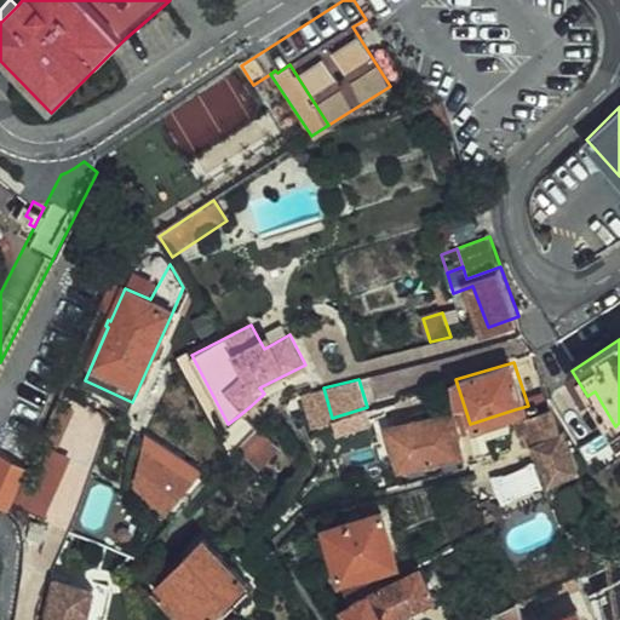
[(535,403),(528,406),(515,409),(517,417),(530,454),(539,451),(551,476),(554,475),(579,463),(554,406),(539,412),(535,403)]
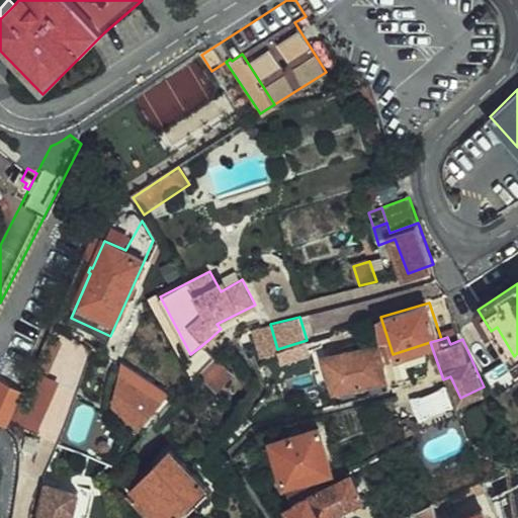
[(280,358),(310,349),(307,340),(277,349),(280,358)]
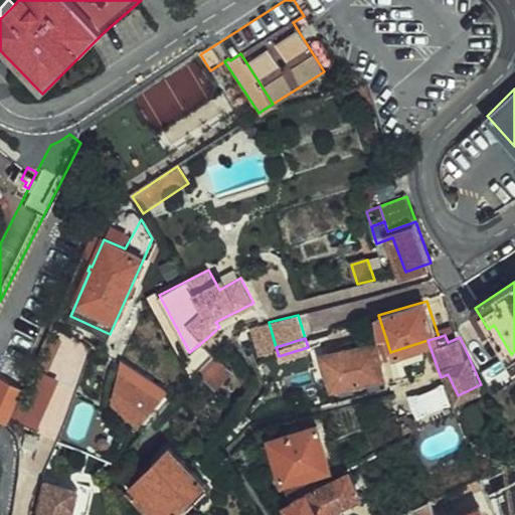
[(384,373),(381,361),(377,342),(359,346),(358,343),(342,347),(343,351),(324,354),(332,385),(384,373)]
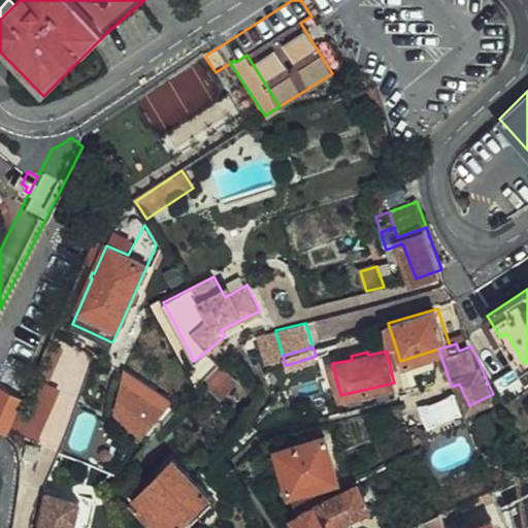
[(234,381),(221,366),(198,387),(212,403),(234,381)]
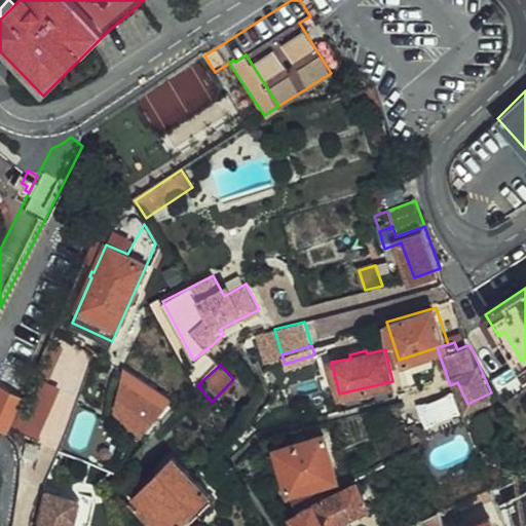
[(123,371),(122,382),(163,407),(170,399),(123,371)]
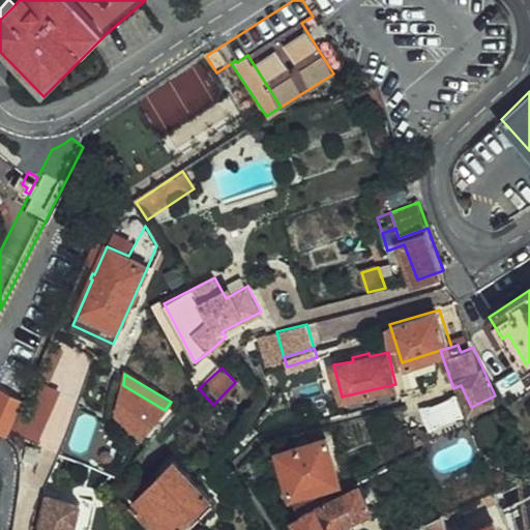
[(165,410),(123,385),(119,413),(145,436),(165,410)]
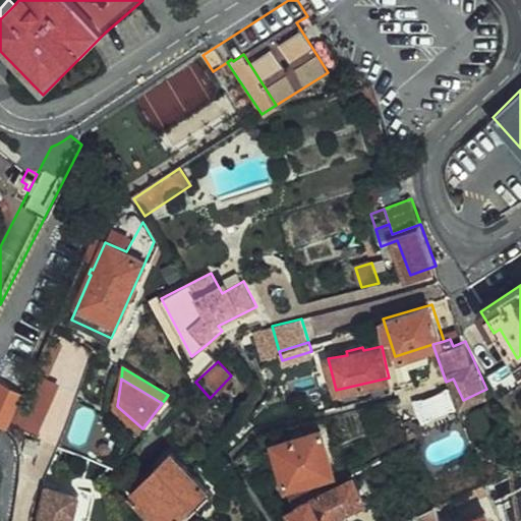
[(3,383),(1,386),(0,388),(0,423),(6,426),(22,392),(3,383)]
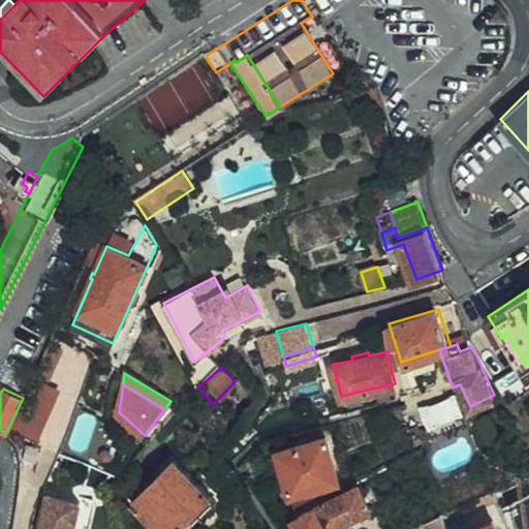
[(417,405),(422,424),(464,415),(460,396),(417,405)]
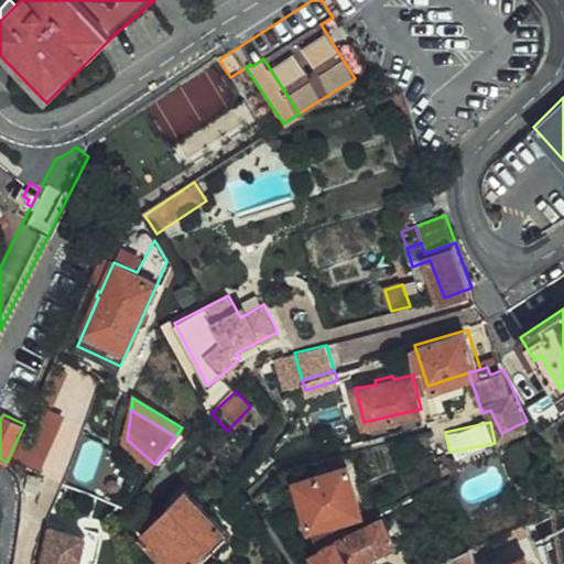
[(316,534),(321,545),(366,522),(348,466),(296,483),(313,534),(316,534)]
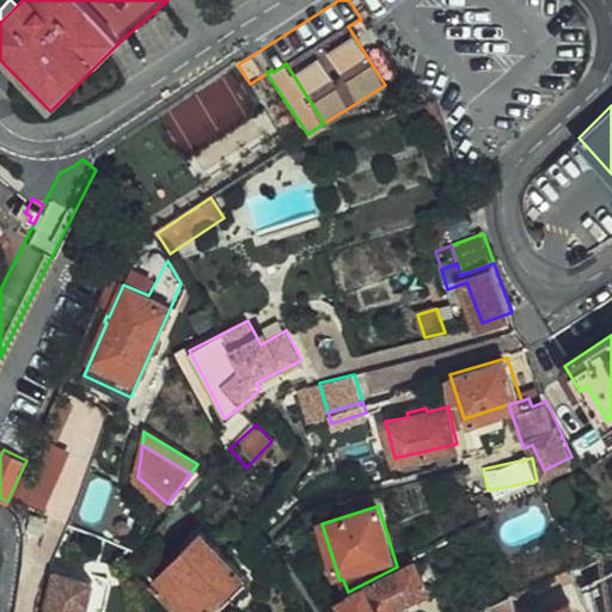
[(206,611),(244,571),(202,532),(152,582),(182,611),(206,611)]
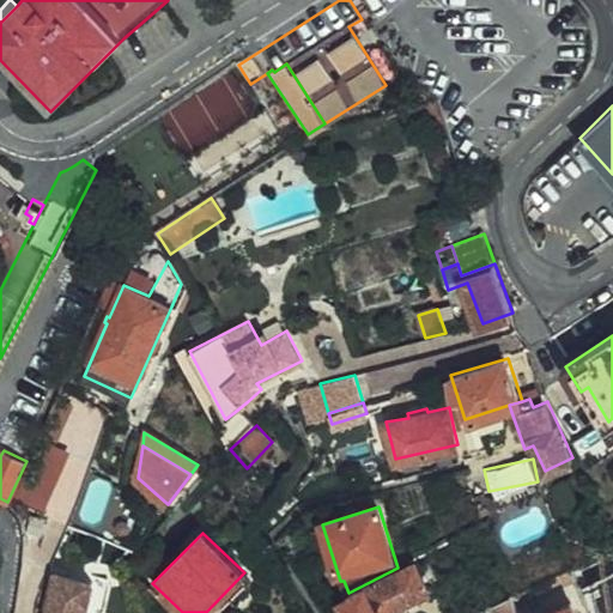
[(369,588),(339,604),(344,612),(410,612),(411,612),(407,606),(432,594),(417,562),(368,587),(369,588)]
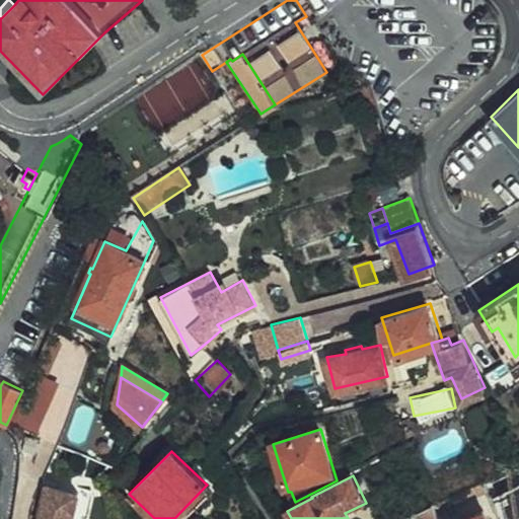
[(474,502),(489,496),(483,484),(468,490),(474,502)]
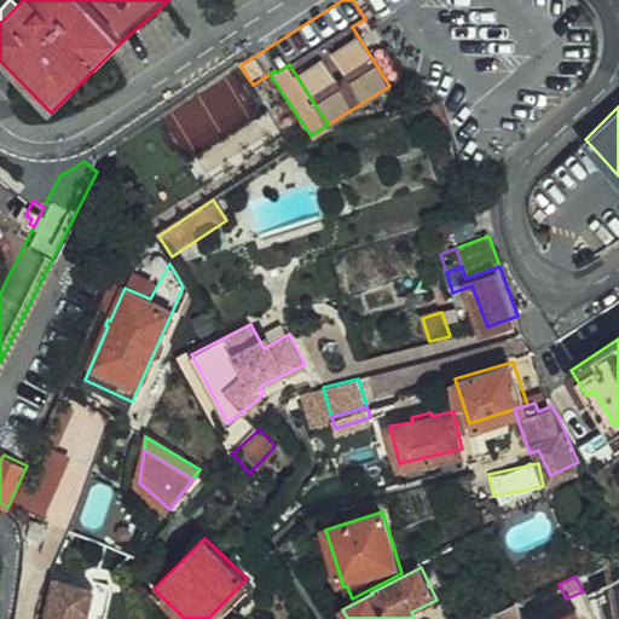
[(53,582),(48,605),(40,603),(35,618),(88,618),(94,590),(53,582)]
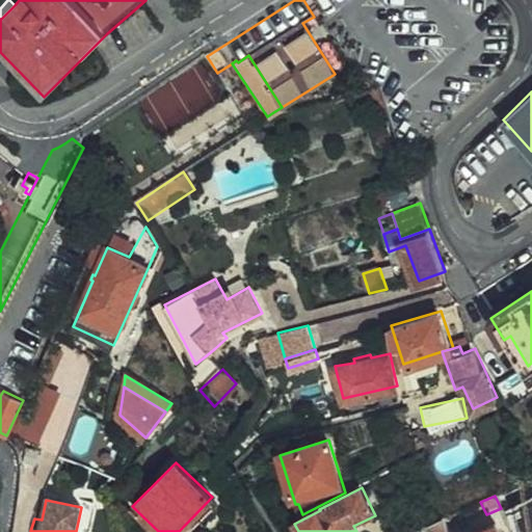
[(531,505),(521,510),(530,530),(531,529),(531,505)]
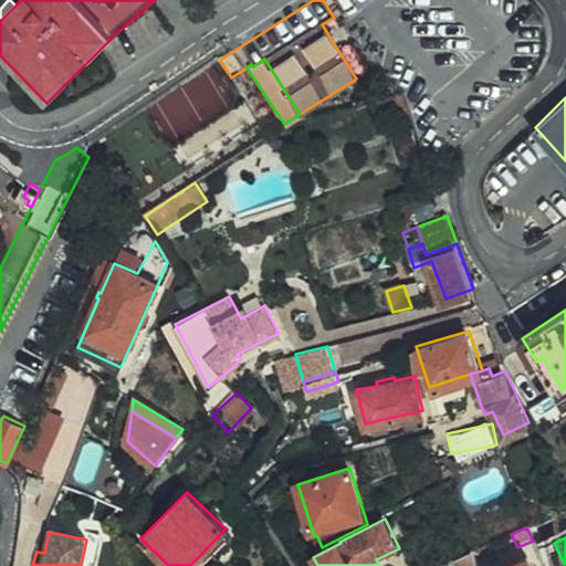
[(479,547),(473,551),(480,565),(481,565),(491,543),(479,547)]
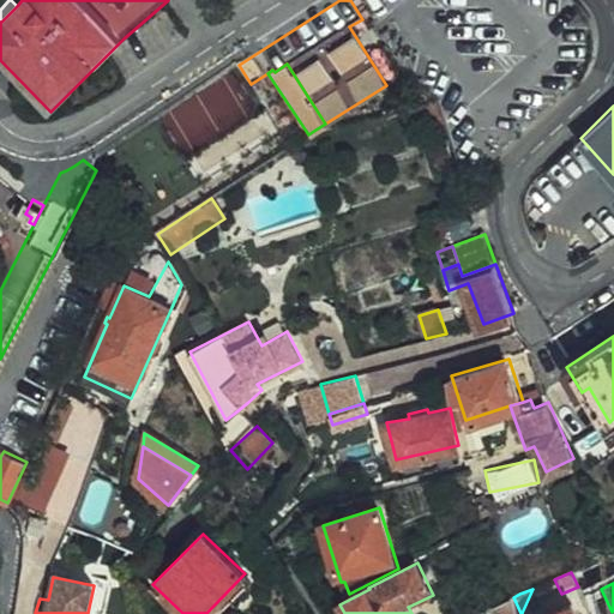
[(521,613),(513,597),(476,613),(521,613)]
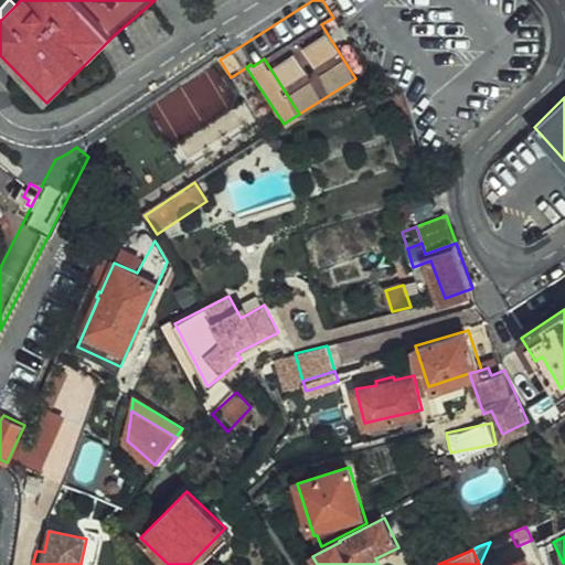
[(532,564),(528,554),(500,564),(532,564)]
